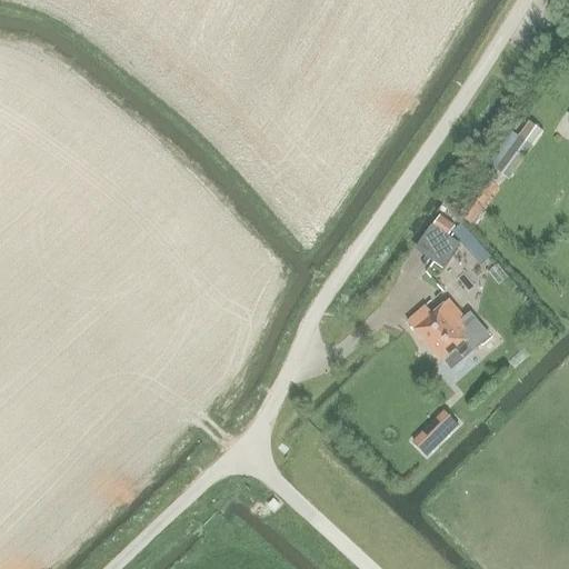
[(531,147),(541,131),(530,123),(520,138),(519,138),(495,170),(508,180),(532,148),(531,147)]
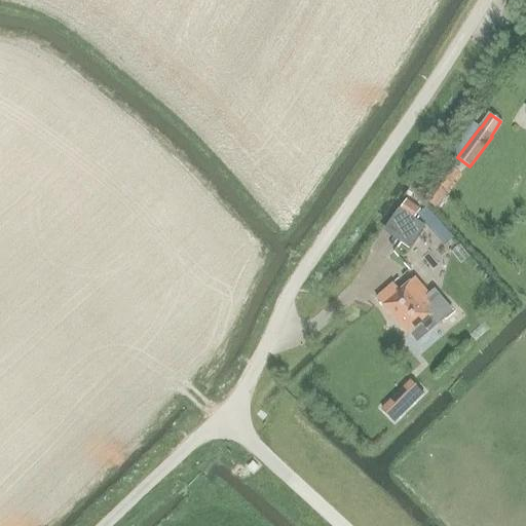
[(452,164),(423,200),(439,212),(466,176),(452,164)]
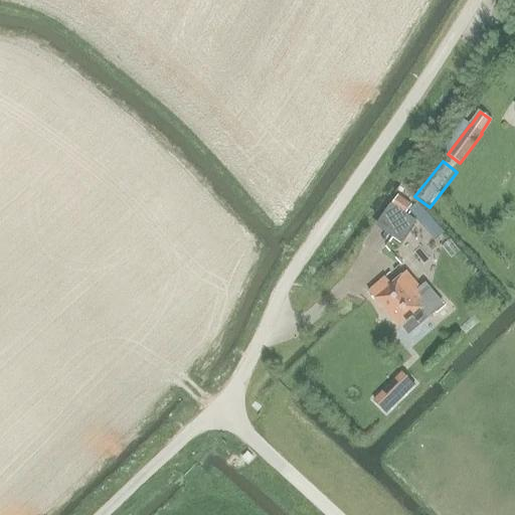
[(391,204),(404,214),(411,205),(397,195),(391,204)]
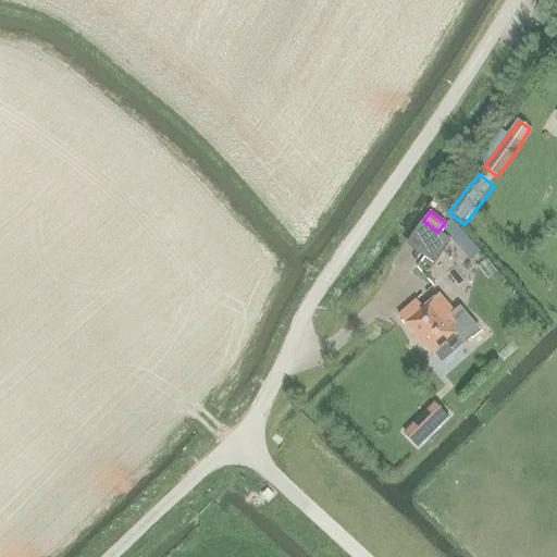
[(459,246),(467,238),(450,220),(444,229),(459,246)]
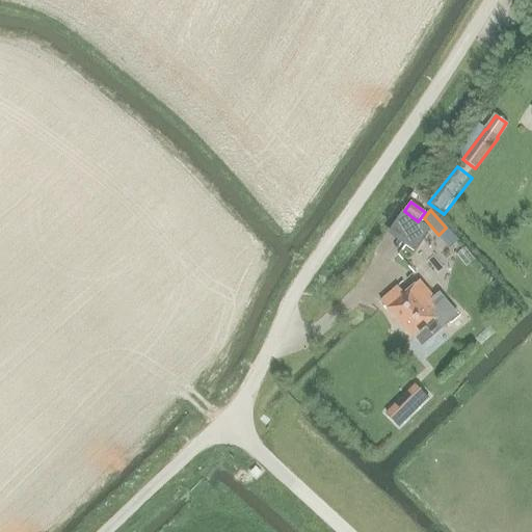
[(439,302),(420,282),(408,291),(405,287),(399,291),(396,288),(380,301),(388,309),(387,309),(413,340),(415,338),(422,345),(457,314),(445,300),(442,299),(439,302)]
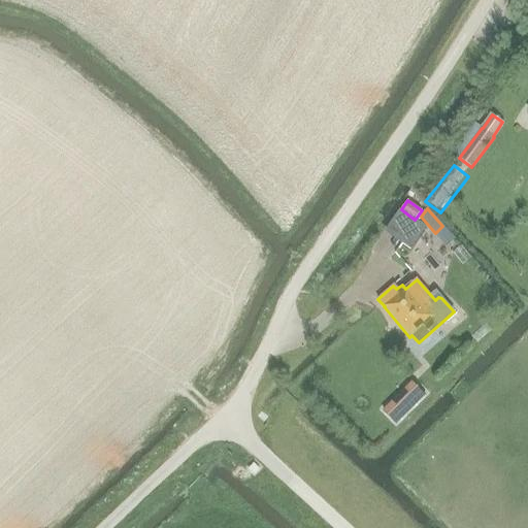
[(395,425),(424,395),(410,382),(382,410),(395,425)]
